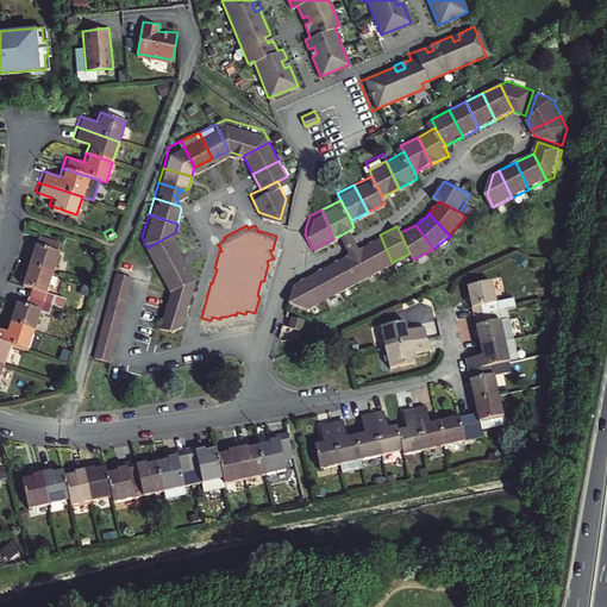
[(358,245),(350,230),(342,235),(349,250),(358,245)]
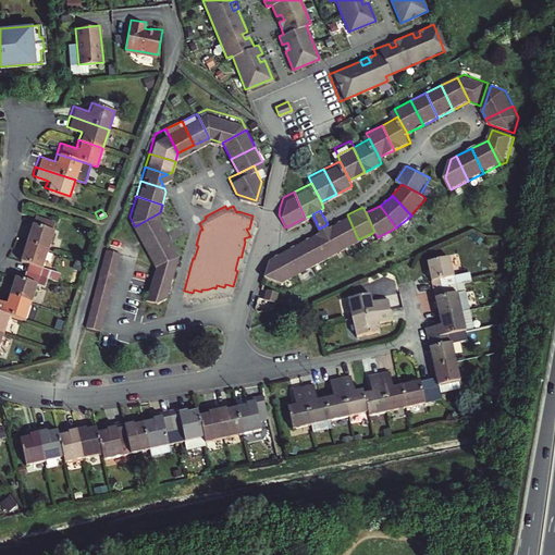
[(169,229),(160,212),(135,226),(144,242),(169,229)]
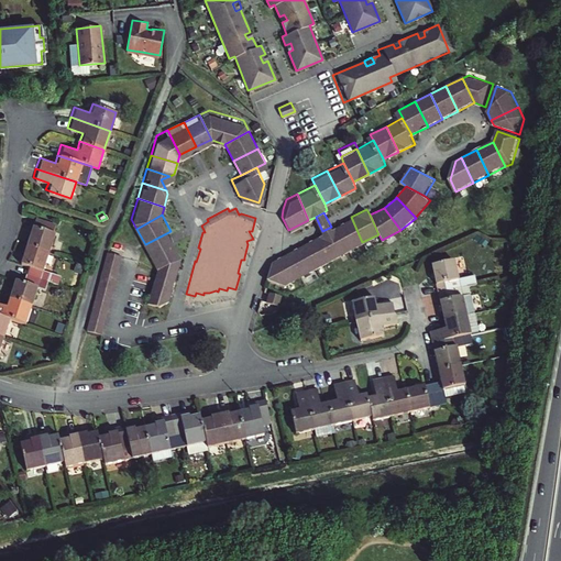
[(54,223),(34,217),(25,244),(47,252),(54,232),(51,231),(54,223)]
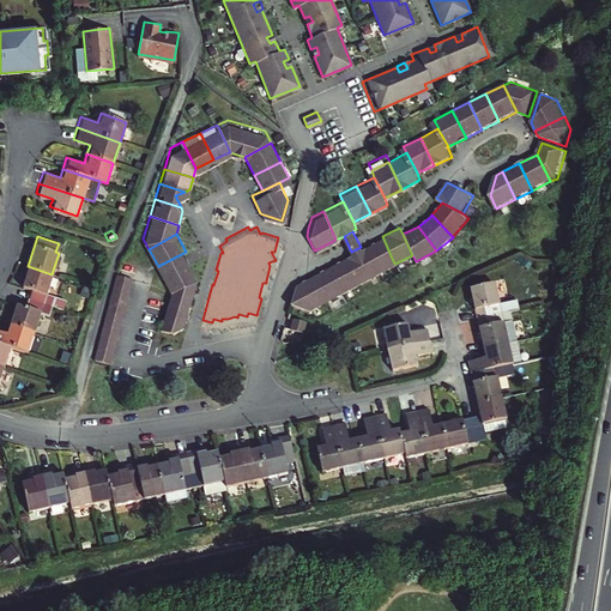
[(394,264),(382,236),(364,246),(376,272),(394,264)]
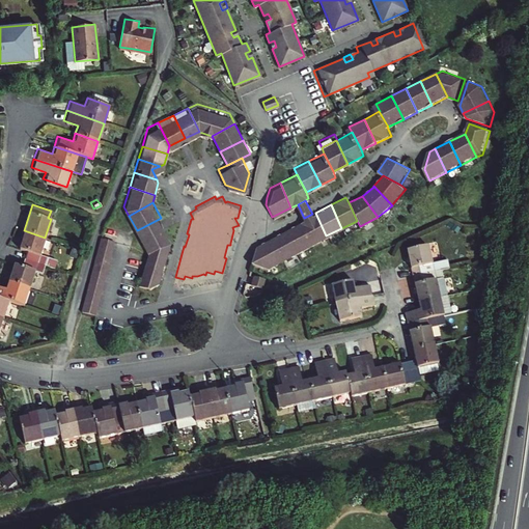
[(312,214),(304,218),(300,219),(311,243),(326,235),(315,213),(312,214)]
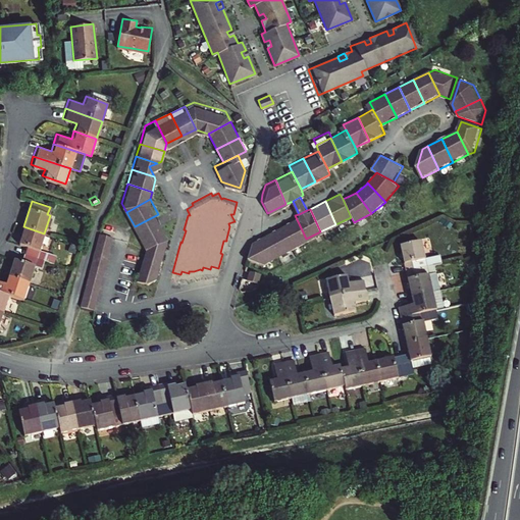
[(143,241),(166,228),(158,214),(135,226),(143,241)]
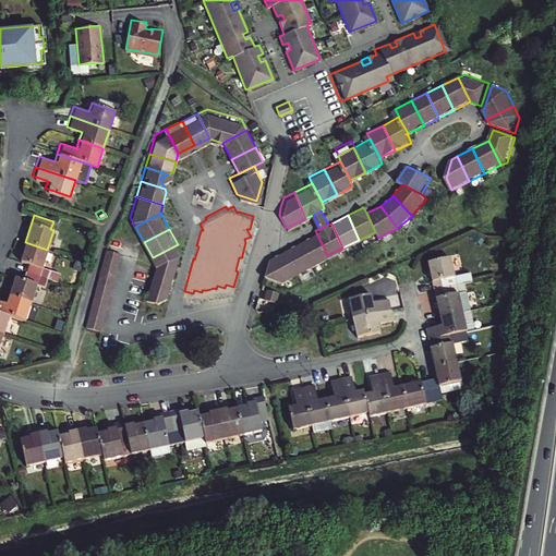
[(327,255),(315,230),(300,239),(312,263),(327,255)]
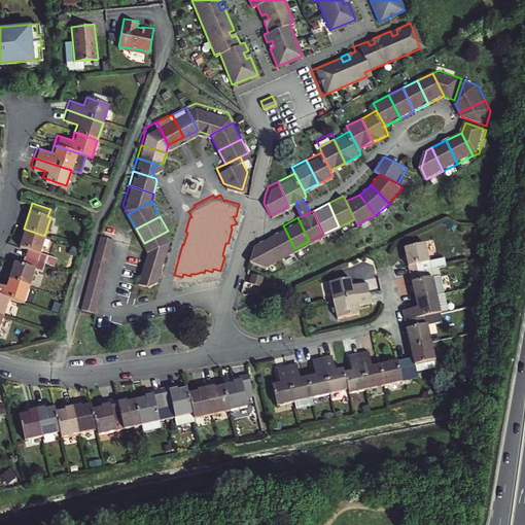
[(294,248),(283,225),(267,233),(278,255),(294,248)]
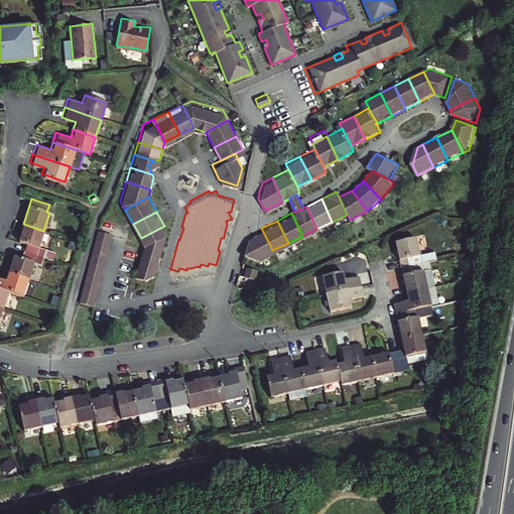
[(23,224),(18,241),(25,244),(23,251),(43,258),(51,260),(54,253),(38,247),(43,231),(23,224)]
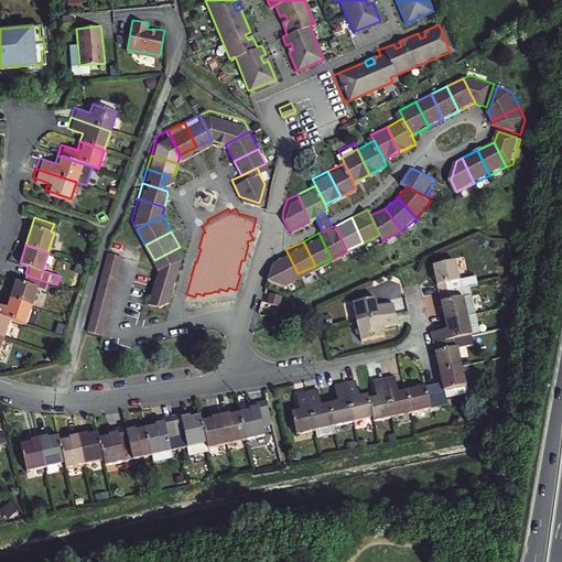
[(119,250),(105,247),(103,255),(117,258),(119,250)]
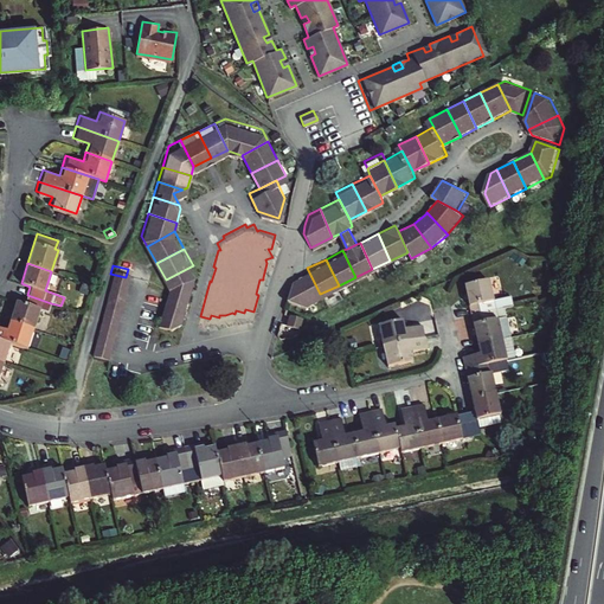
[(188,299),(196,270),(193,265),(166,280),(168,284),(167,293),(188,299)]
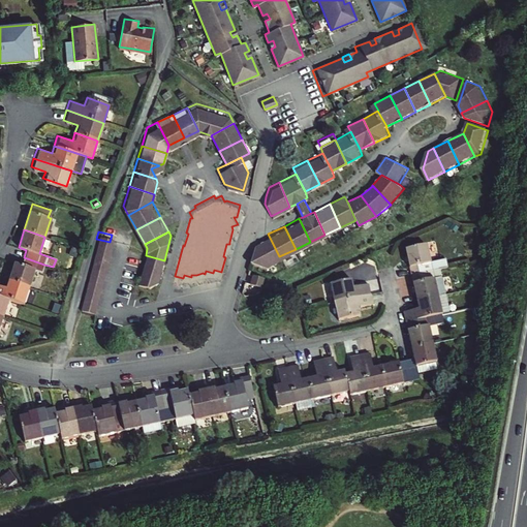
[(249,258),(265,264),(279,256),(268,234),(253,241),(252,248),(249,258)]
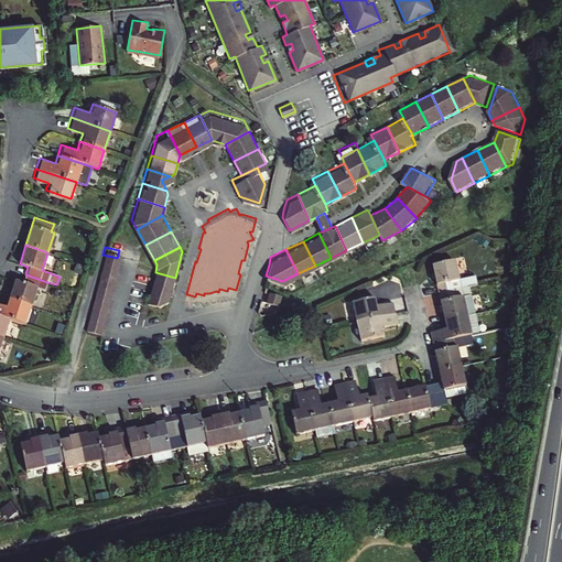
[(117,258),(103,255),(100,261),(115,265),(117,258)]
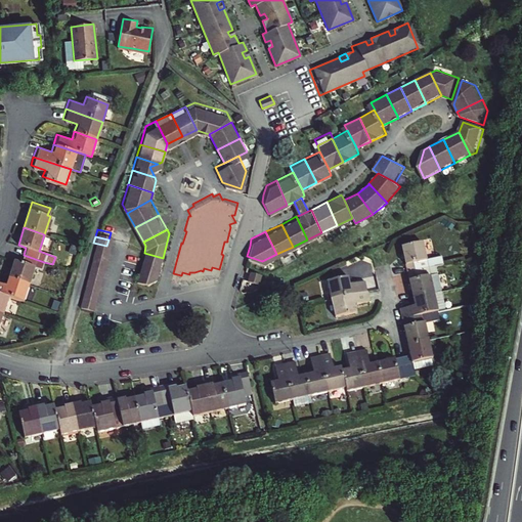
[(106,246),(93,243),(92,250),(105,253),(106,246)]
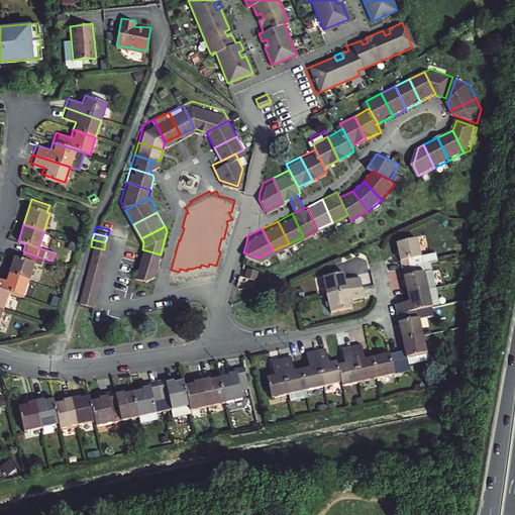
[(421,259),(417,241),(396,245),(401,272),(429,265),(437,264),(435,255),(428,258),(421,259)]
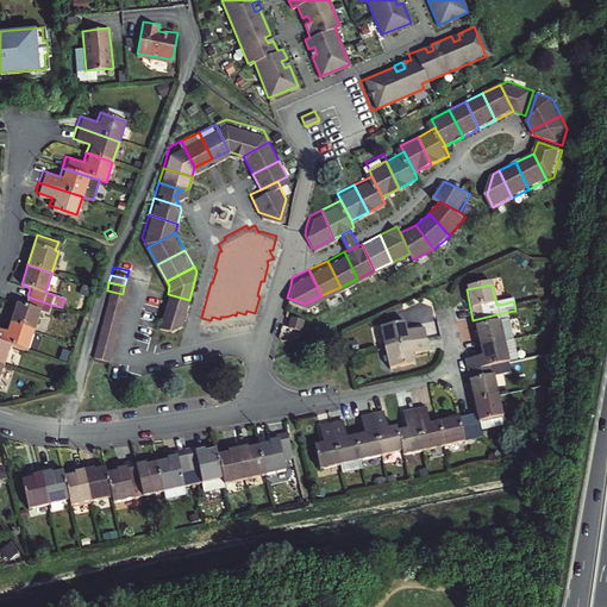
[(123,294),(107,291),(105,298),(120,301),(123,294)]
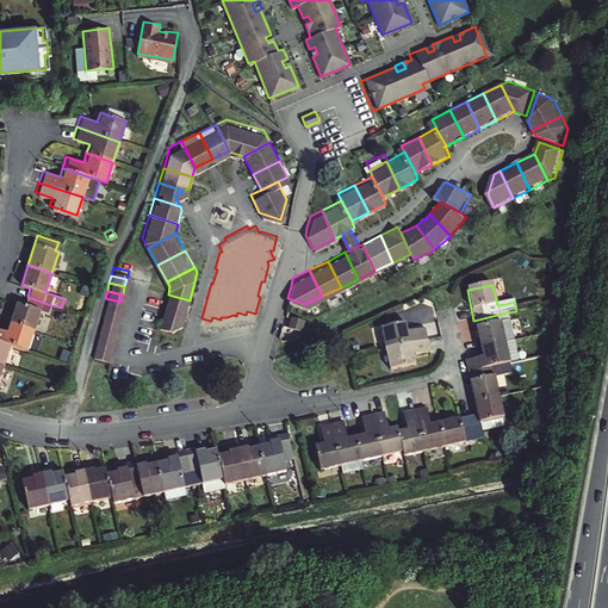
[(185,320),(190,301),(168,295),(160,323),(173,327),(185,320)]
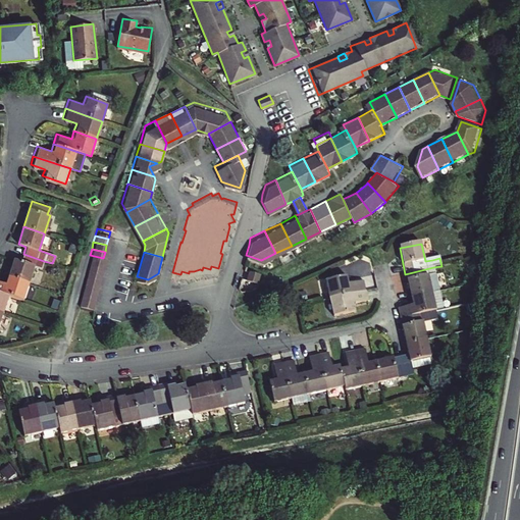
[(44,261),(23,254),(20,262),(13,259),(8,276),(28,282),(34,266),(41,268),(44,261)]
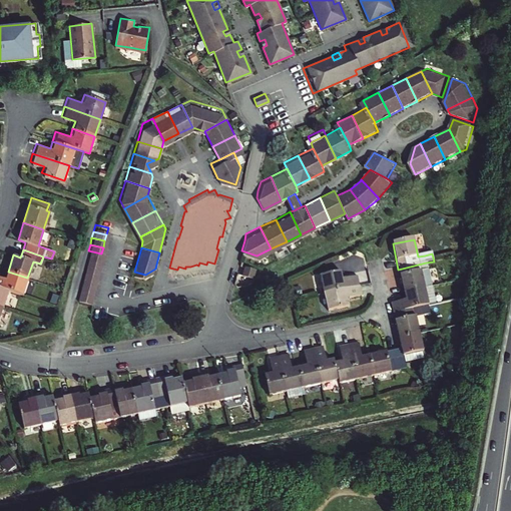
[(86,258),(99,261),(101,253),(88,250),(86,258)]
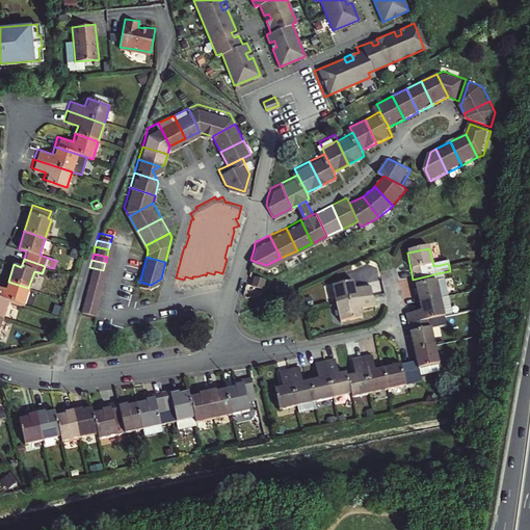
[(103,270),(89,267),(88,273),(102,276),(103,270)]
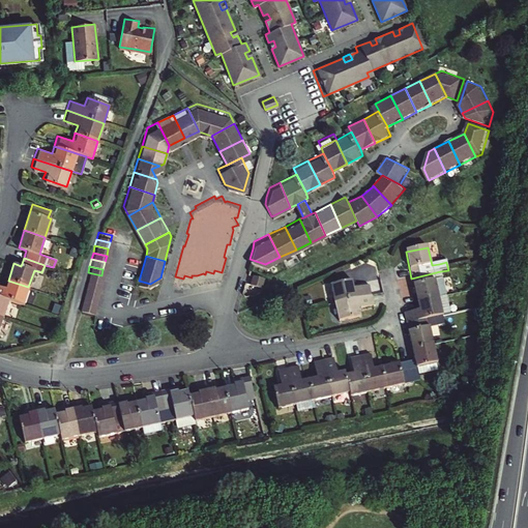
[(261,273),(248,269),(245,279),(259,282),(261,273)]
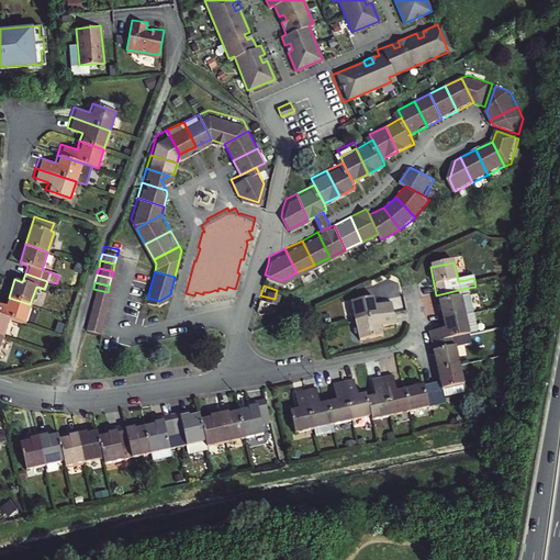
[(473,315),(467,288),(436,295),(441,323),(465,317),(473,315)]
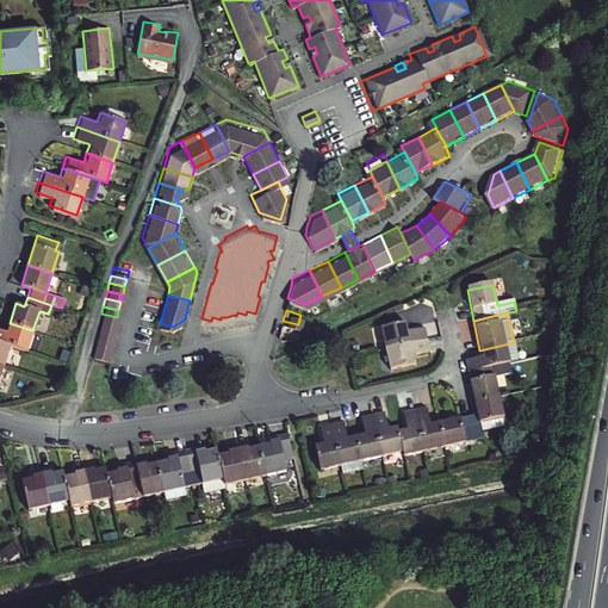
[(99,321),(115,326),(117,317),(101,314),(99,321)]
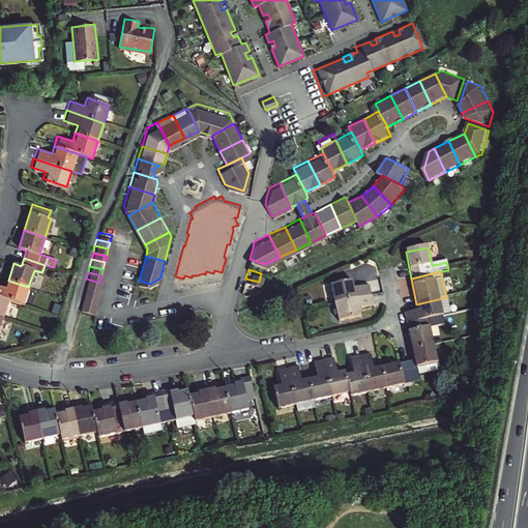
[(99,283),(86,279),(84,287),(97,290),(99,283)]
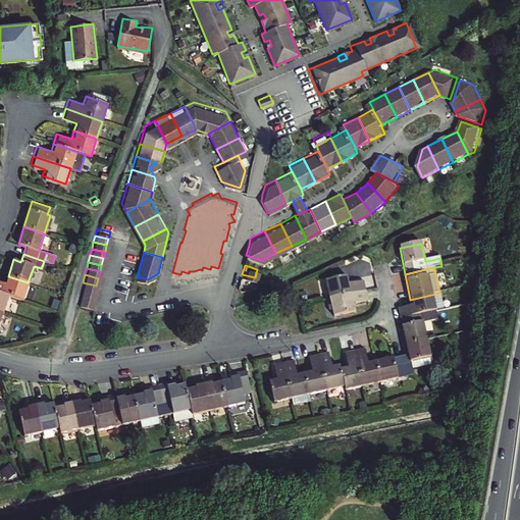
[(0,293),(8,296),(22,300),(28,282),(8,276),(6,280),(0,278),(0,293)]
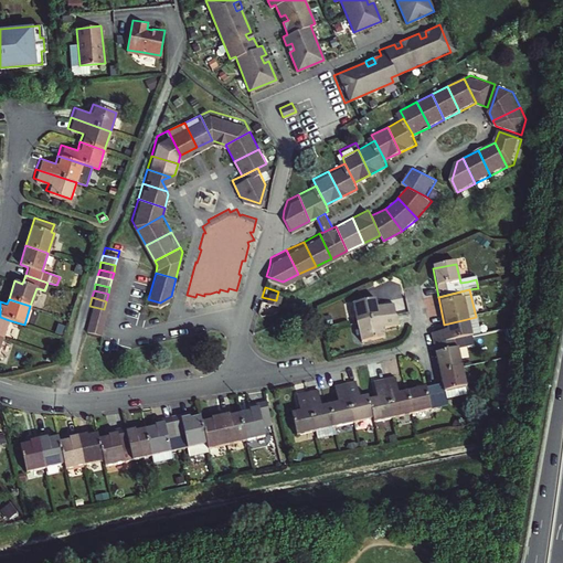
[(378,309),(376,300),(354,306),(358,325),(396,316),(394,306),(378,309)]
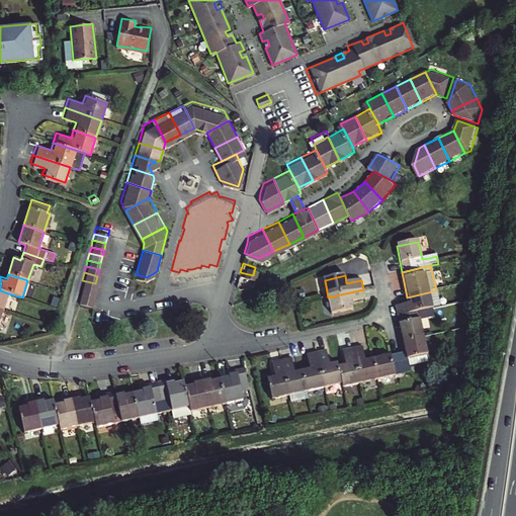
[(81,286),(94,289),(95,283),(82,280),(81,286)]
